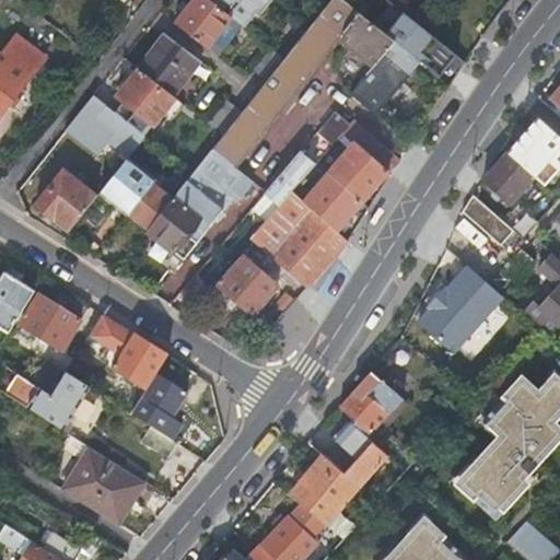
[(208,48),(233,18),(211,0),(193,0),(174,23),(208,48)]
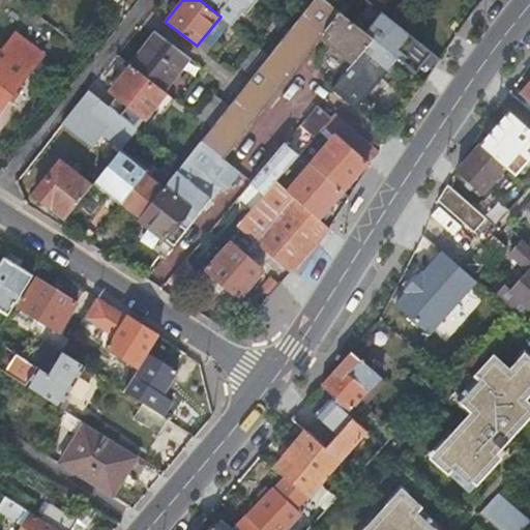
[(399,59),(375,40),(324,0),(314,0),(295,24),(269,56),(237,96),(228,108),(211,128),(202,141),(225,158),(260,114),(324,33),(357,60),(349,70),(334,87),(349,99),(357,107),(373,90),(399,59)]
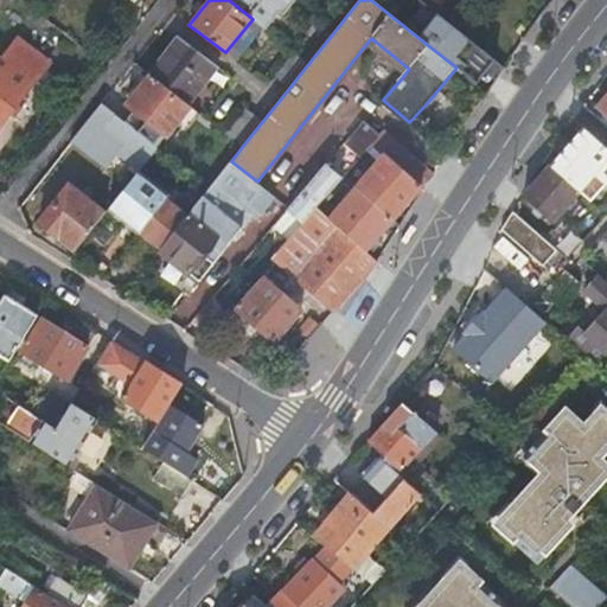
[(241,0),(254,10),(262,0),(241,0)]
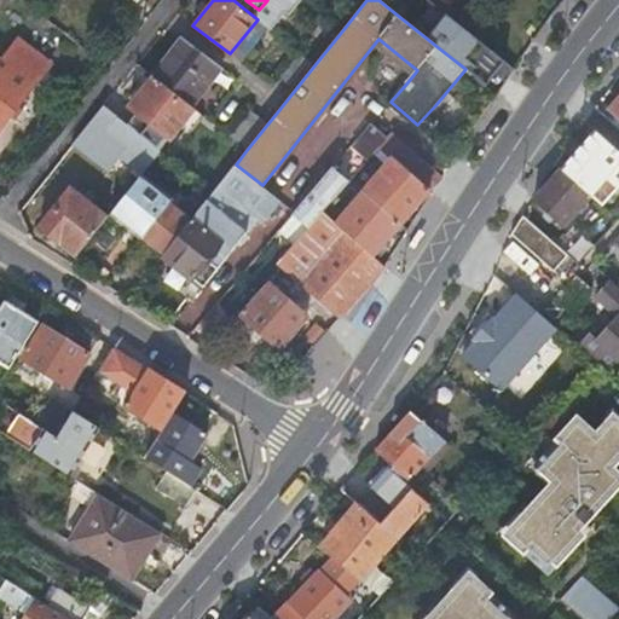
[(314,65),(345,28),(327,12),(296,51),(314,65)]
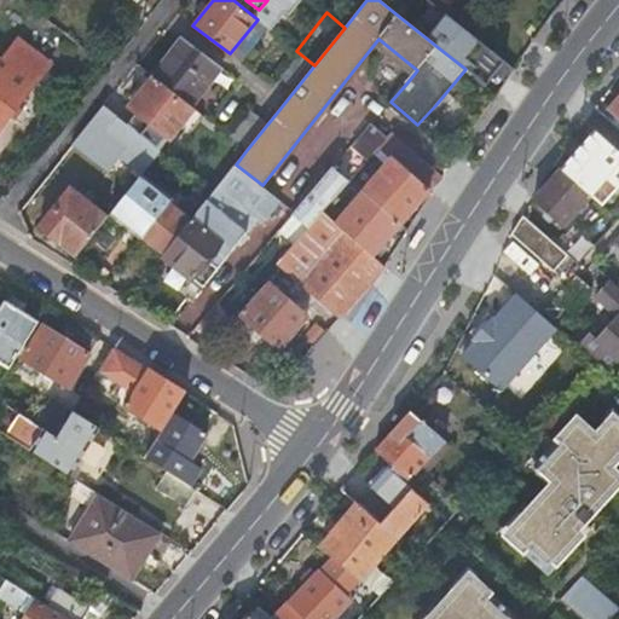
[(192,106),(223,69),(185,39),(155,77),(192,106)]
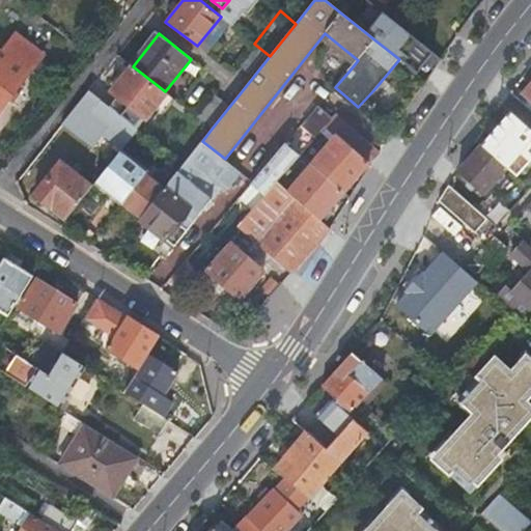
[(0,52),(0,110),(43,55),(17,34),(1,53),(0,52)]
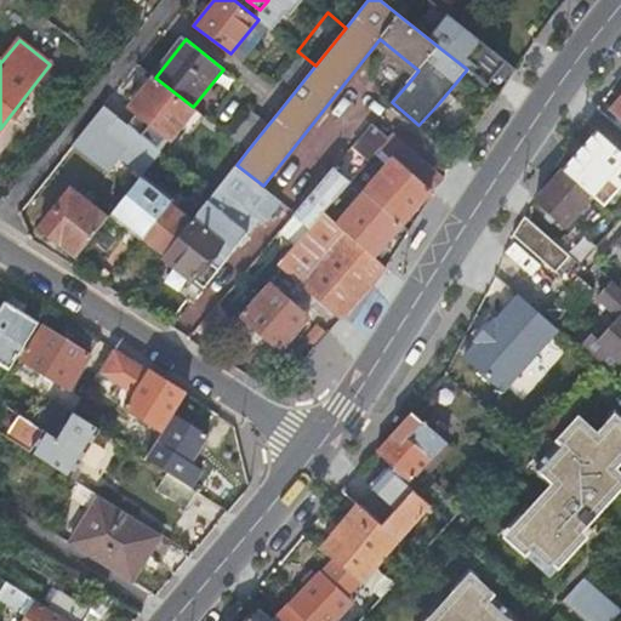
[(195,109),(193,107),(155,78),(131,108),(171,140),(195,109)]
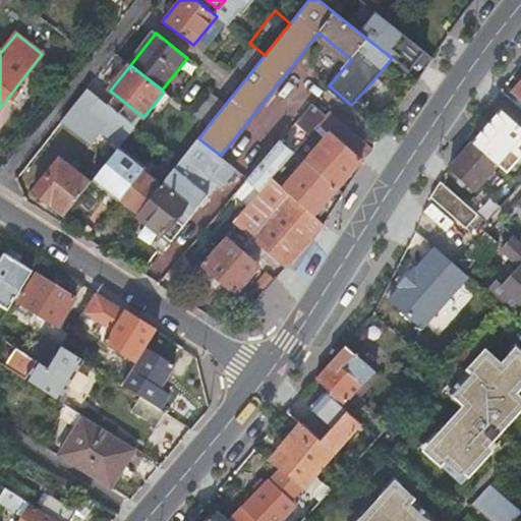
[(520,80),(512,91),(520,99),(520,80)]
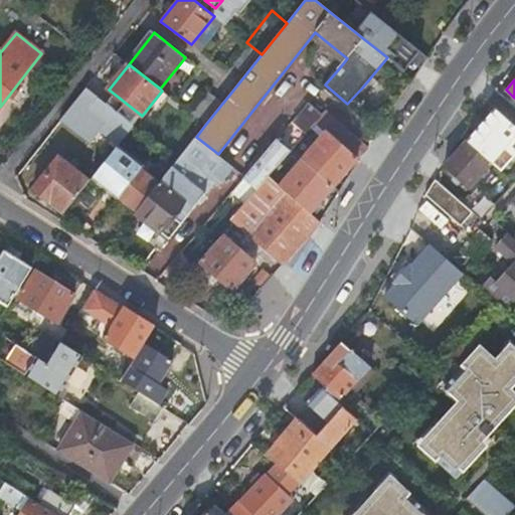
[(119,146),(135,126),(87,89),(62,121),(93,144),(102,133),(113,141),(107,149),(113,154),(119,146)]
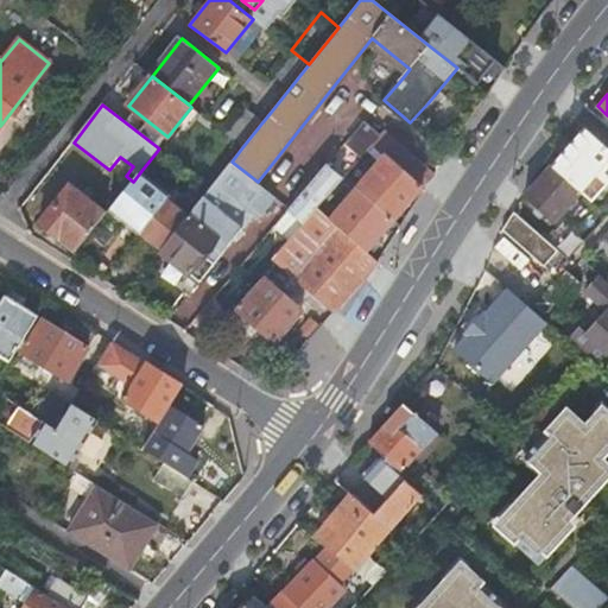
[(227,134),(242,147),(261,124),(246,112),(227,134)]
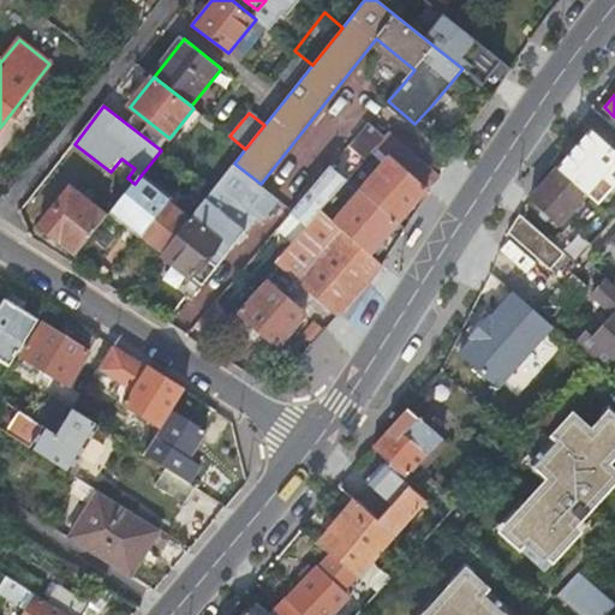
[(614,184),(614,150),(591,129),(557,166),(586,193),(597,204),(614,184)]
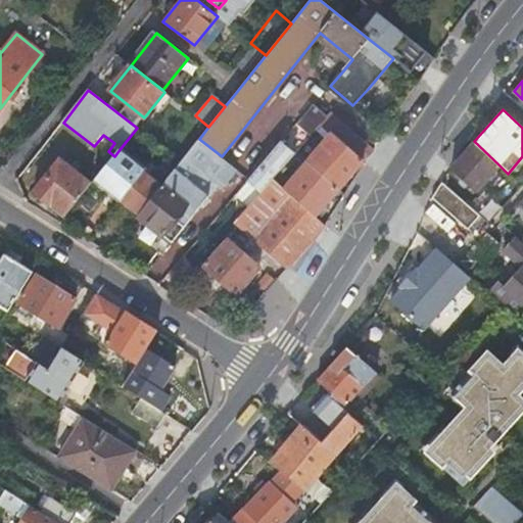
[(360,156),(370,144),(344,123),(334,135),(360,156)]
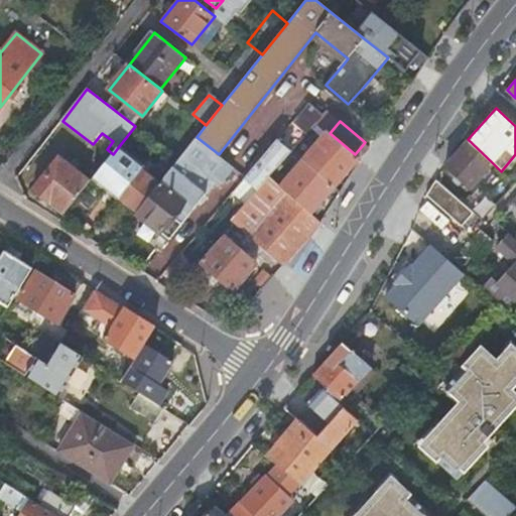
[(180,157),(188,147),(186,146),(192,138),(177,126),(170,134),(168,133),(159,145),(164,150),(177,160),(180,157)]
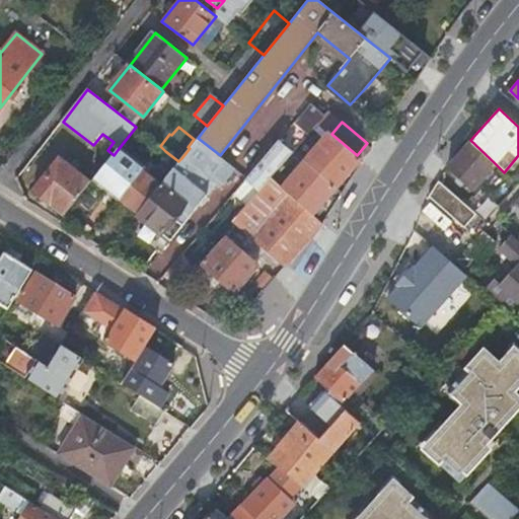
[(336,188),(362,159),(357,155),(331,134),(309,157),(298,148),(294,151),(305,161),(336,188)]
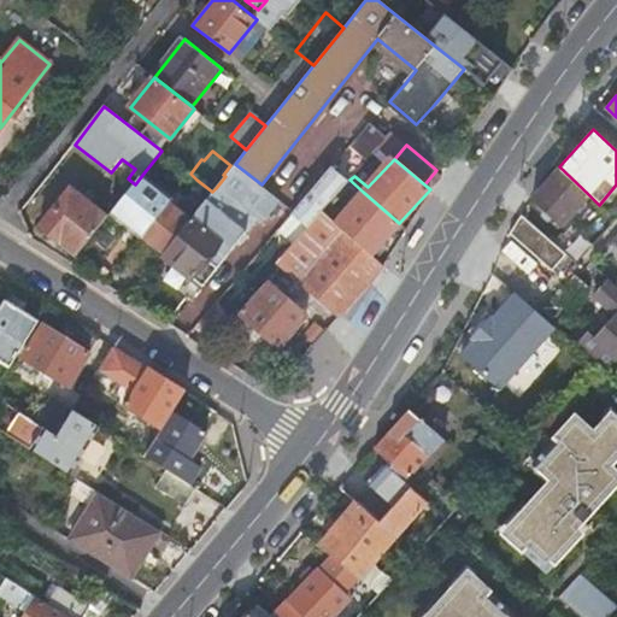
[(562,224),(588,194),(559,166),(532,198),(562,224)]
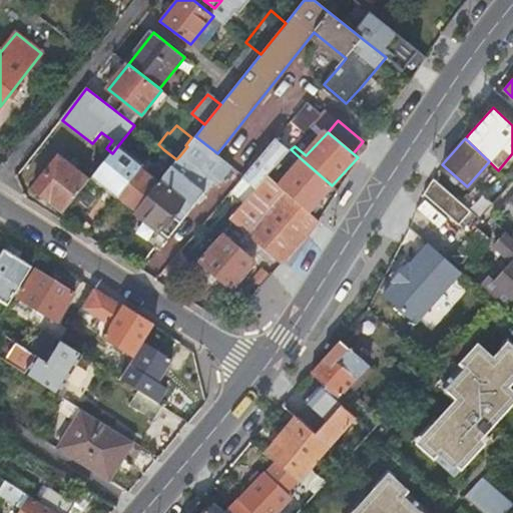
[(277,140),(245,176),(242,178),(255,189),(268,176),(290,151),(277,140)]
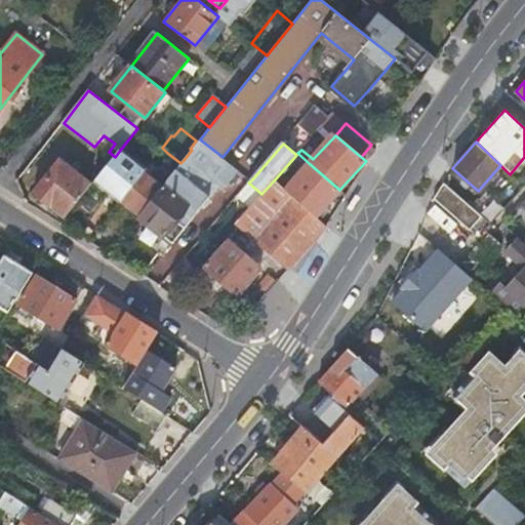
[(139,215),(162,187),(150,178),(144,174),(147,169),(121,149),(115,157),(94,183),(120,203),(121,201),(139,215)]
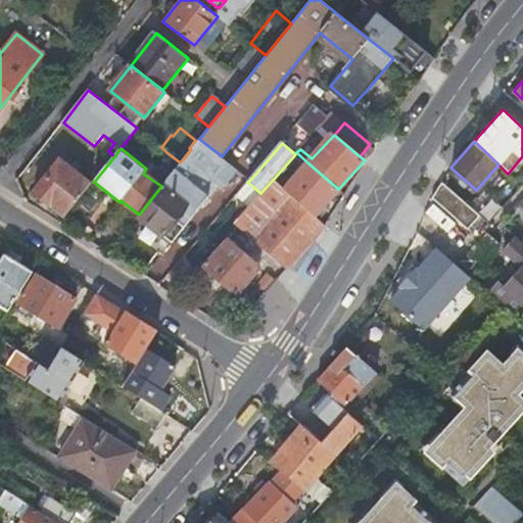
[(189,164),(183,159),(180,162),(161,186),(139,215),(138,216),(167,239),(203,193),(182,175),(189,164)]
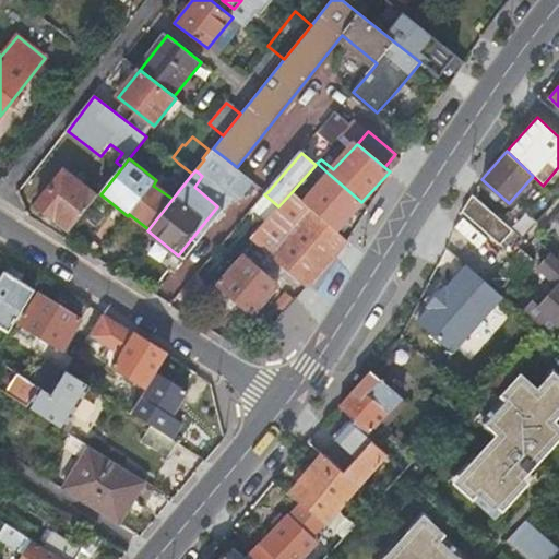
[(56,219),(71,232),(97,198),(64,173),(37,206),(55,221),(56,219)]
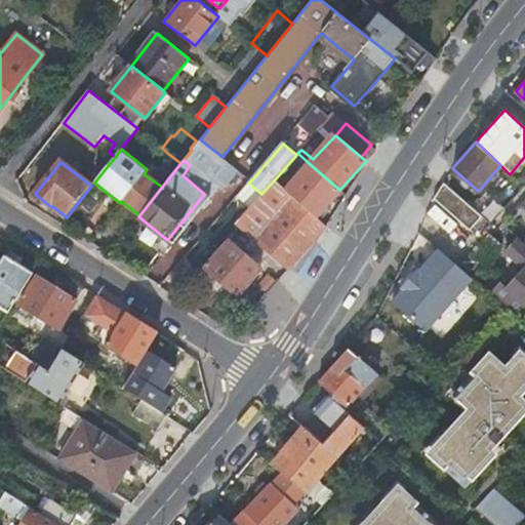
[(316,216),(339,190),(309,163),(285,190),(316,216)]
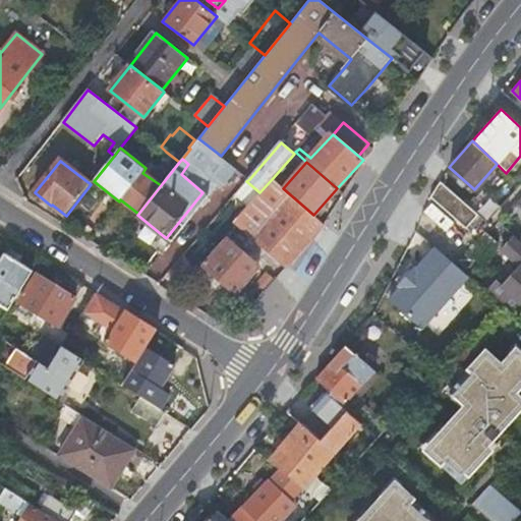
[(272,179),(259,192),(236,220),(289,265),(324,225),(321,221),(313,215),(283,188),(272,179)]
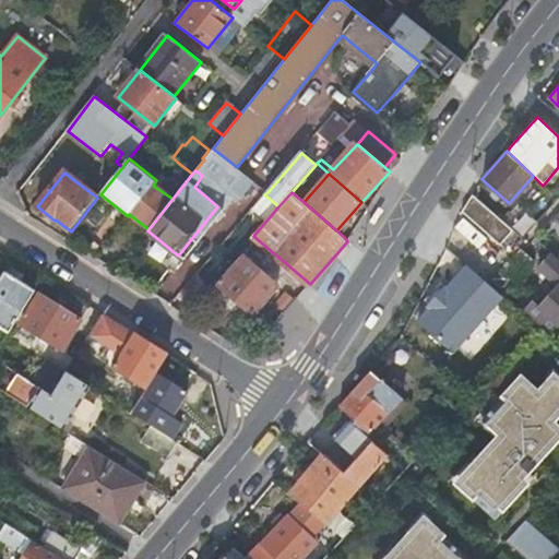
[(516,244),(521,239),(511,229),(501,221),(472,193),(465,206),(463,211),(508,253),(516,244)]
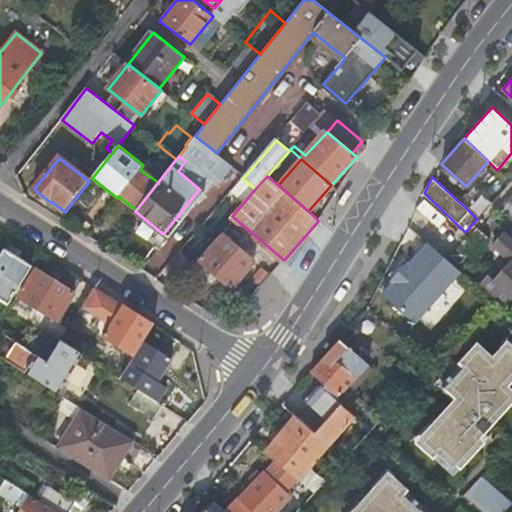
[(477,219),(483,212),(488,207),(470,190),(459,202),(468,210),(477,219)]
